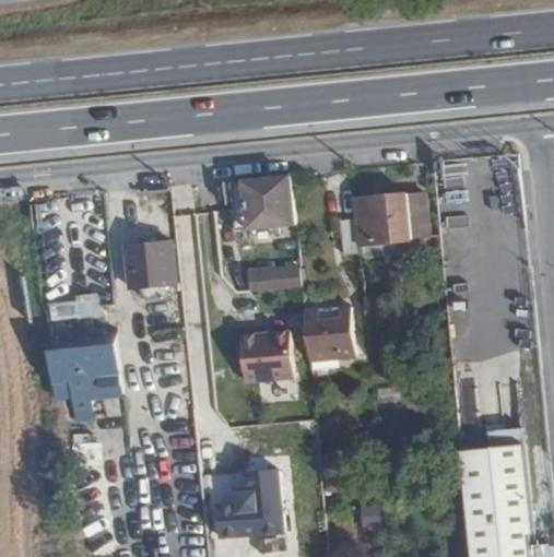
[(292,225),(287,176),(226,181),(231,232),(292,225)]
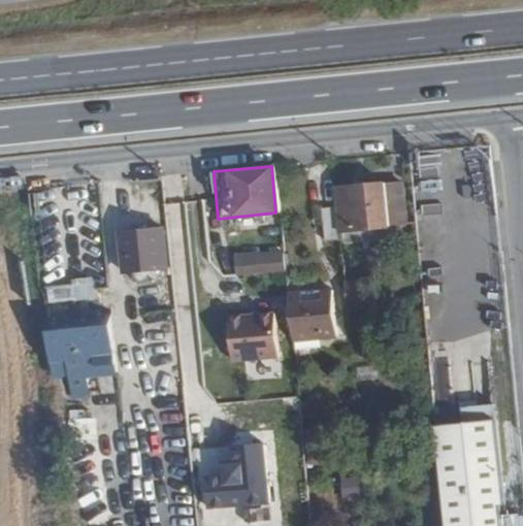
[(400,222),(398,184),(382,186),(381,183),(329,188),(331,207),(334,231),(386,227),(386,223),(400,222)]
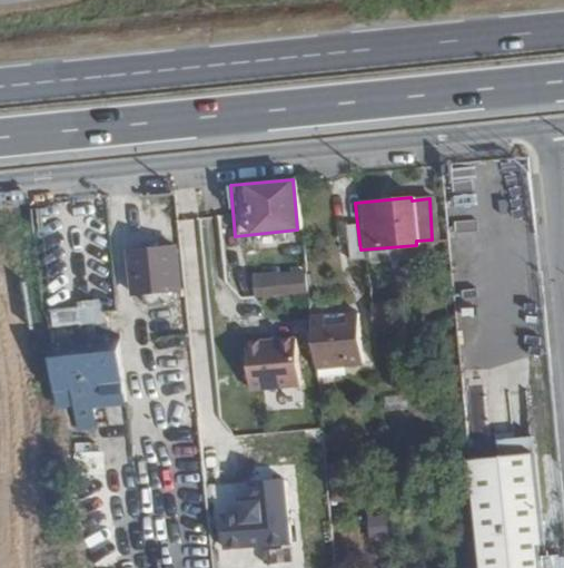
[(360,250),(357,224),(342,224),(345,260),(362,258),(360,250)]
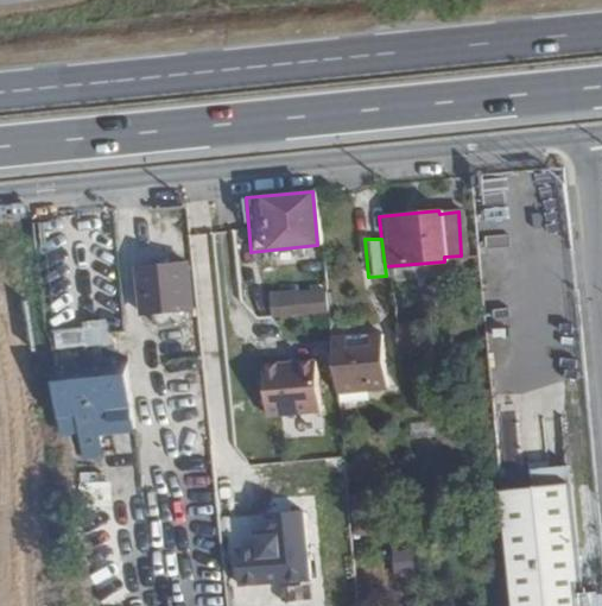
[(190,308),(185,263),(134,266),(138,315),(190,308)]
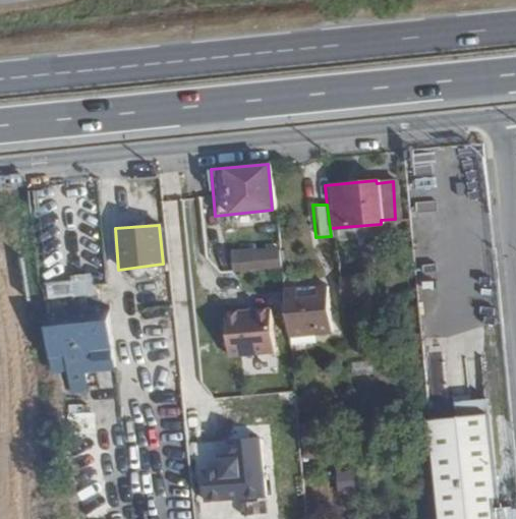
[(272,245),(224,246),(224,269),(273,268),(272,245)]
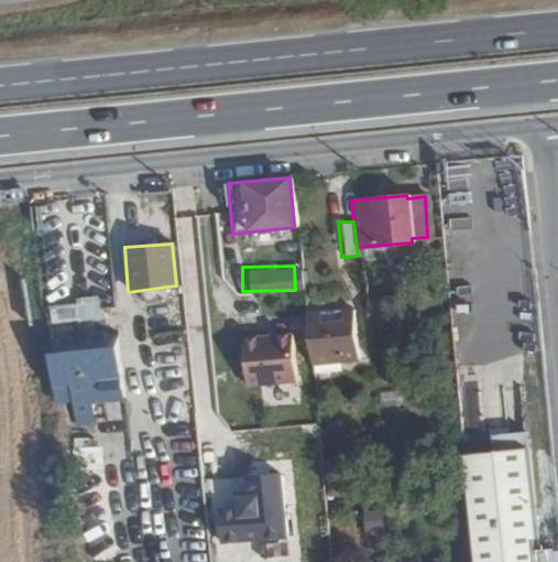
[(42,315),(90,312),(89,298),(41,301),(42,315)]
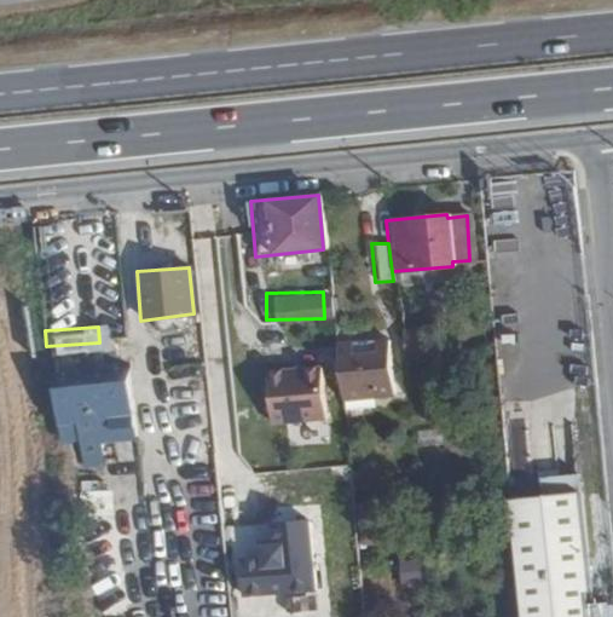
[(423,352),(420,328),(398,329),(400,355),(423,352)]
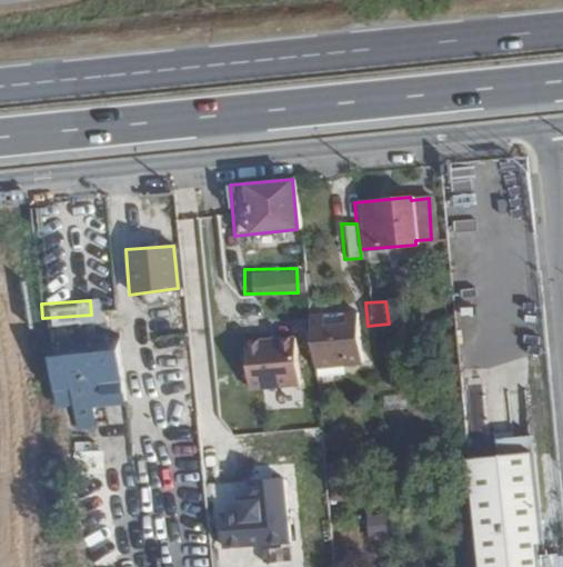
[(358,362),(353,311),(305,316),(311,367),(358,362)]
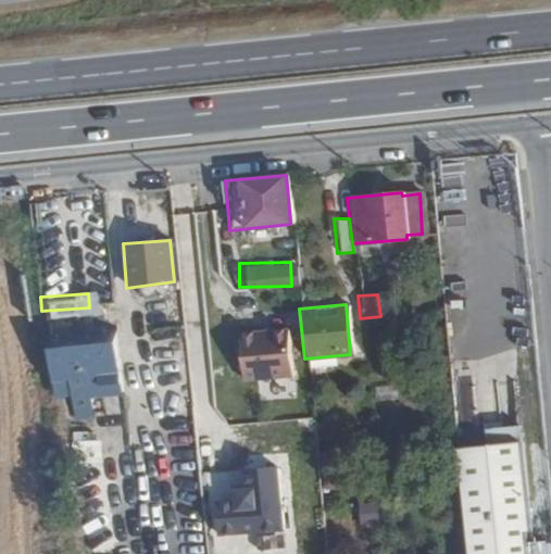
[(115,359),(112,328),(91,330),(91,344),(83,345),(82,339),(47,342),(51,394),(67,392),(70,418),(89,416),(87,394),(119,391),(115,359)]
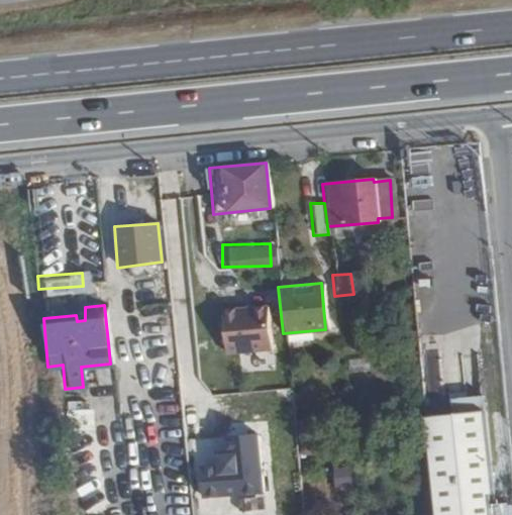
[(264,349),(260,310),(204,315),(207,354),(264,349)]
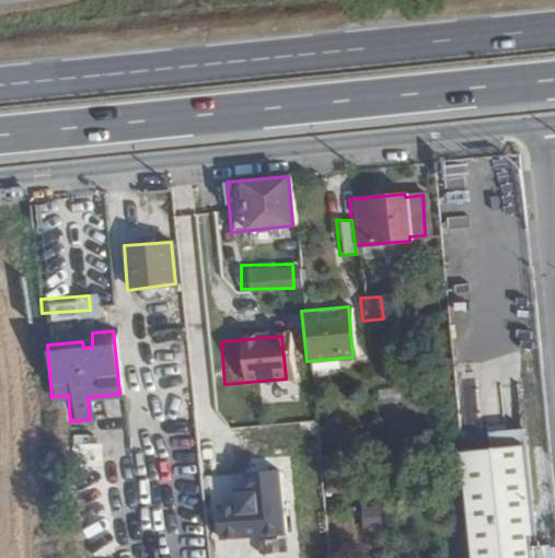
[(93,443),(65,444),(66,465),(94,464),(93,443)]
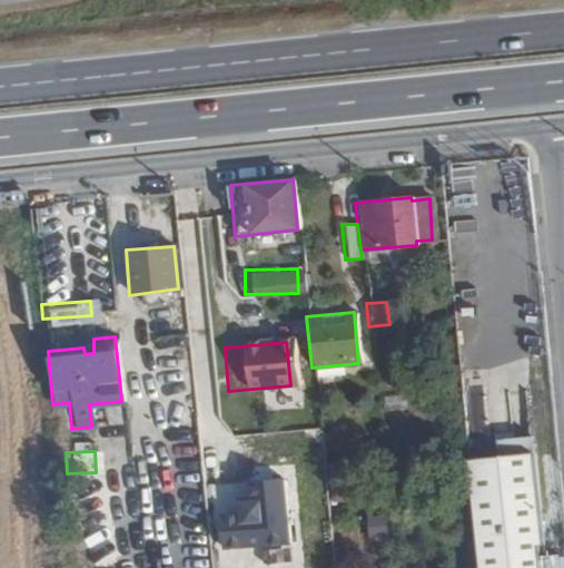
[(541,547),(531,453),(466,460),(476,567),(536,567),(535,547),(541,547)]
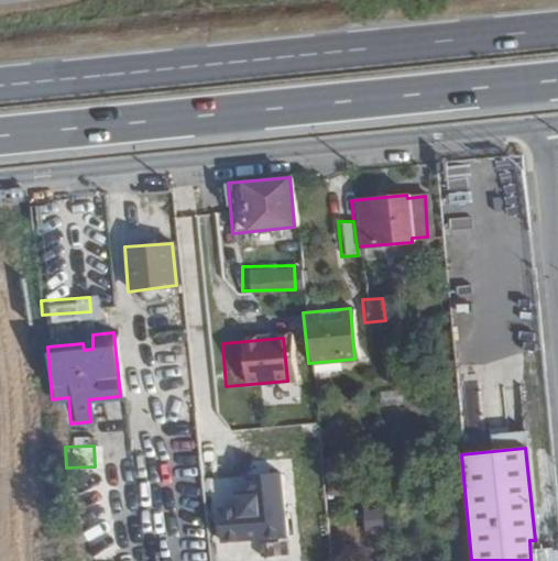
[(222,546),(286,538),(279,476),(248,481),(250,499),(238,501),(239,512),(218,514),(222,546)]
